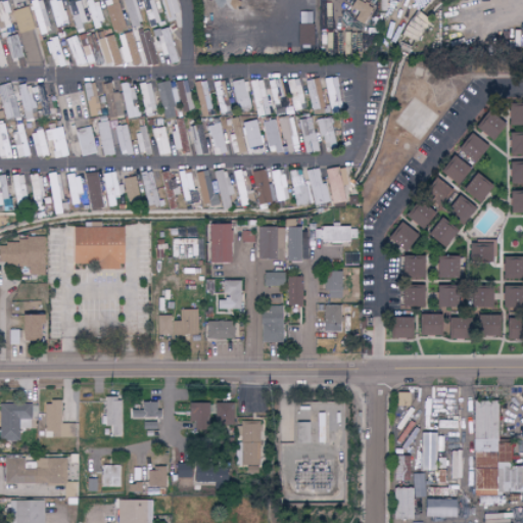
[(43,0),(32,2),(38,35),(48,34),(43,0)]
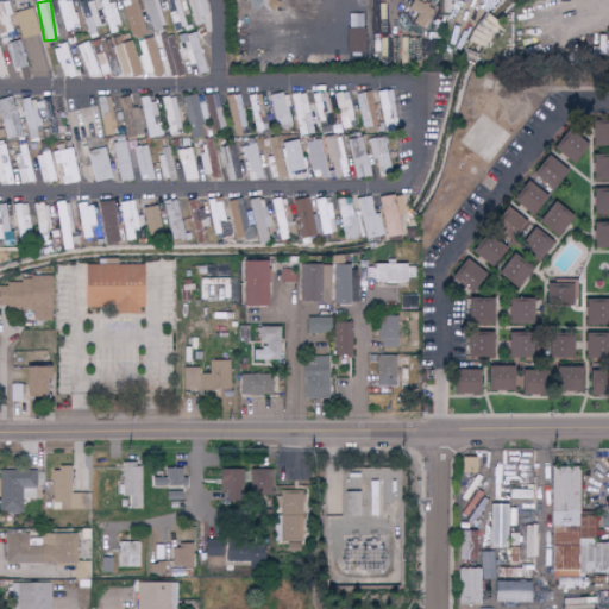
[(66,0),(56,2),(64,32),(79,29),(71,0),(66,0)]
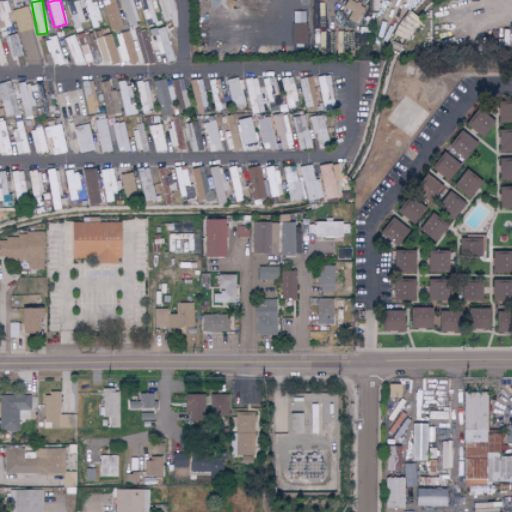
[(66,3),(74,30),(85,27),(76,0),(66,3)]
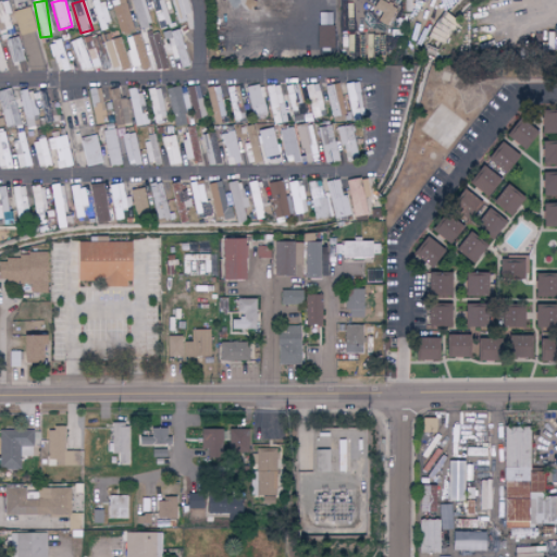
[(106,0),(93,2),(96,32),(109,29),(106,0)]
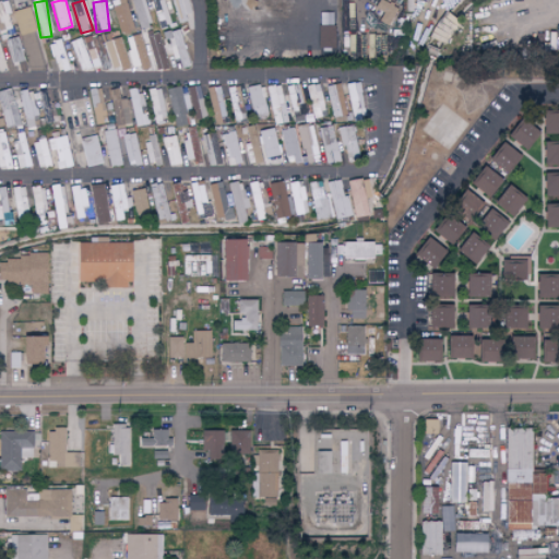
[(126,0),(119,0),(113,1),(118,34),(132,31),(126,0)]
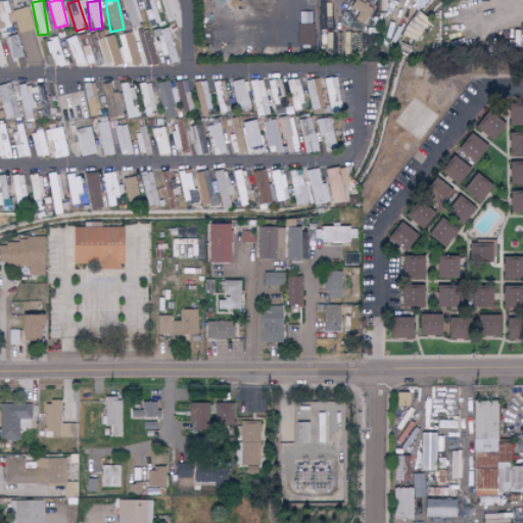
[(135,0),(127,0),(123,1),(128,29),(140,27),(135,0)]
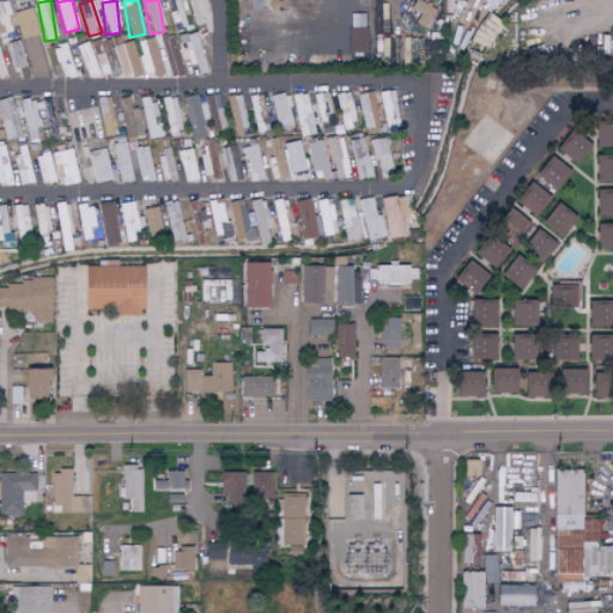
[(187,29),(181,0),(173,0),(170,0),(175,31),(187,29)]
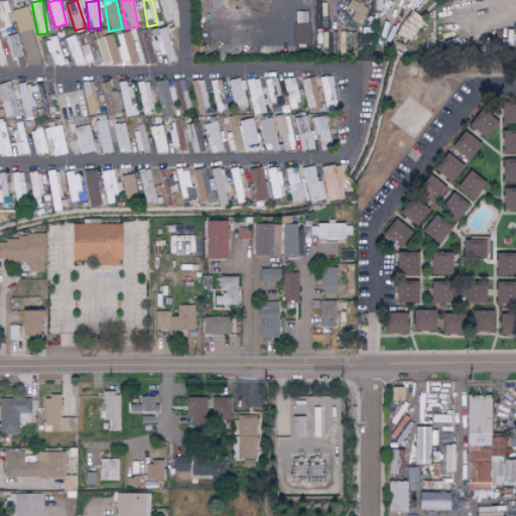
[(169,14),(174,14),(173,0),(160,0),(161,21),(170,21),(169,14)]
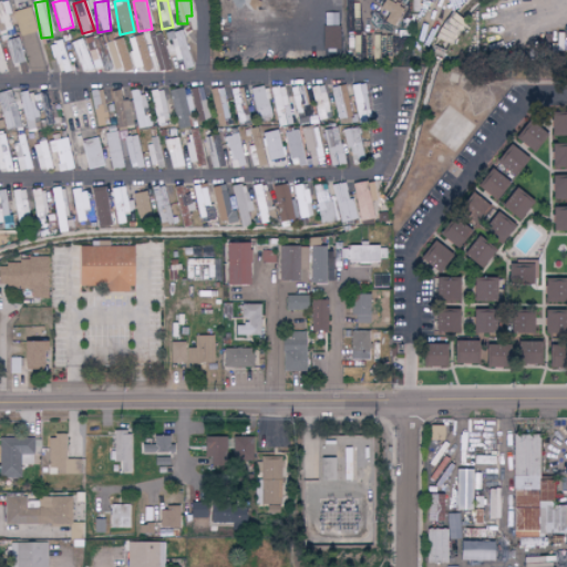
[(379,9),(388,12),(384,23),(395,28),(402,7),(382,0),(379,9)]
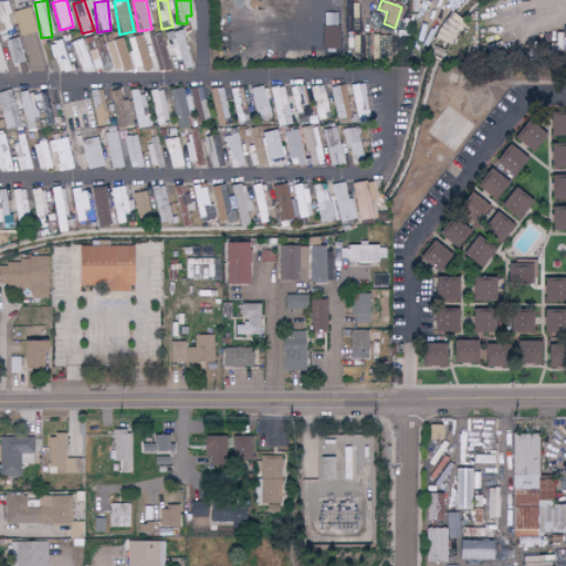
[(0,16),(0,31),(10,31),(9,2),(0,2),(0,16)]
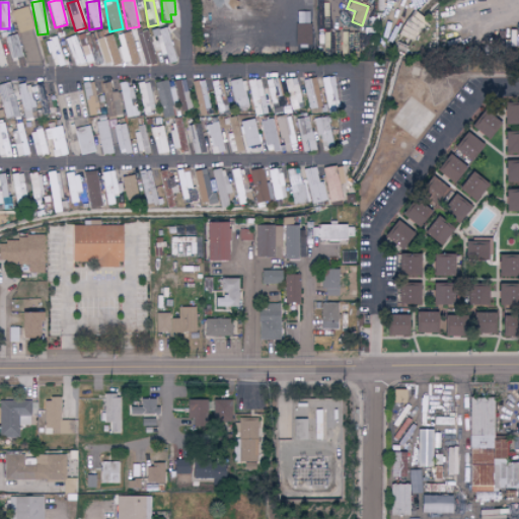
[(33,30),(28,7),(12,11),(17,33),(33,30)]
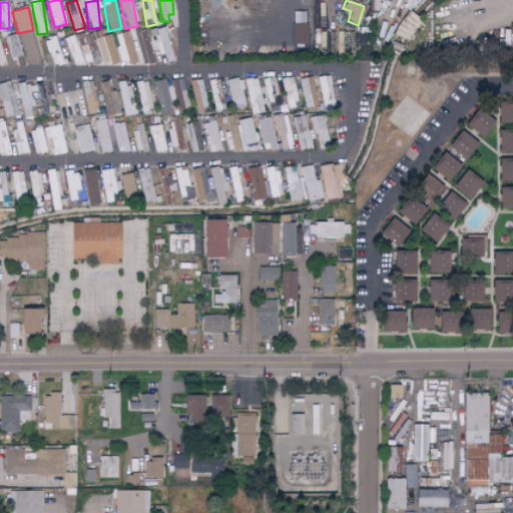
[(308,24),(293,24),(293,44),(308,45),(308,24)]
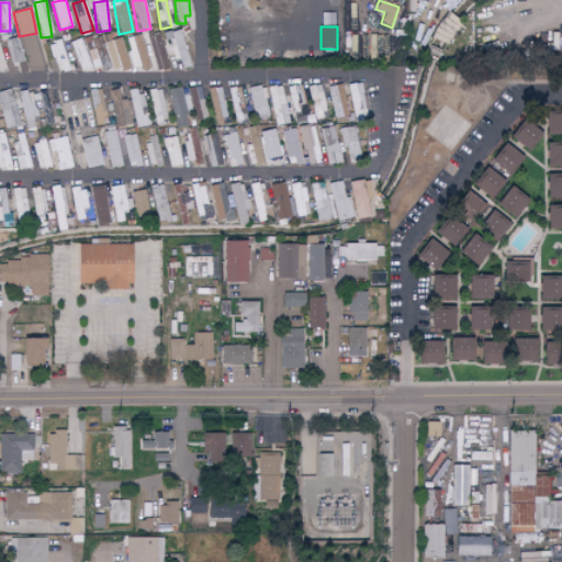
[(154,72),(170,68),(163,37),(172,35),(175,47),(171,47),(175,62),(179,60),(181,69),(189,68),(180,30),(146,37),(154,72)]
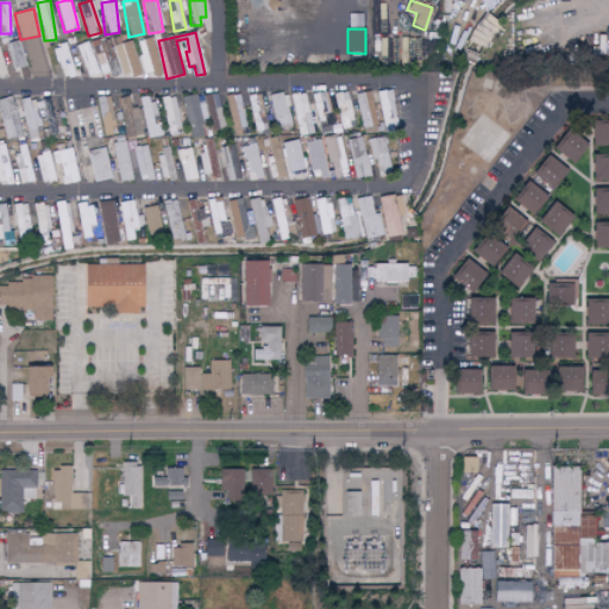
[(162,75),(152,37),(140,41),(149,77),(162,75)]
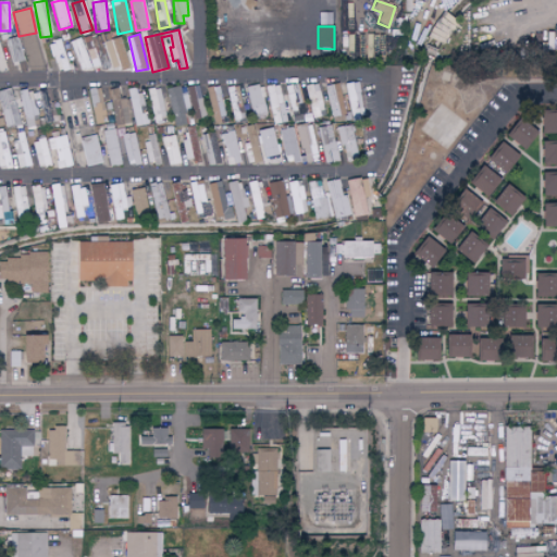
[(84,40),(94,72),(110,66),(99,35),(84,40)]
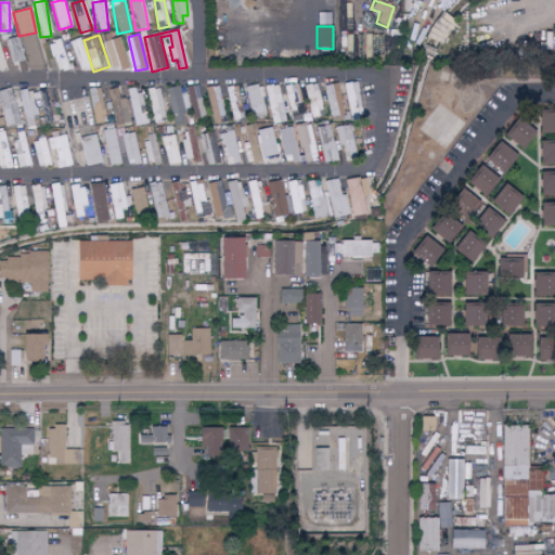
[(7,39),(10,63),(22,62),(18,37),(7,39)]
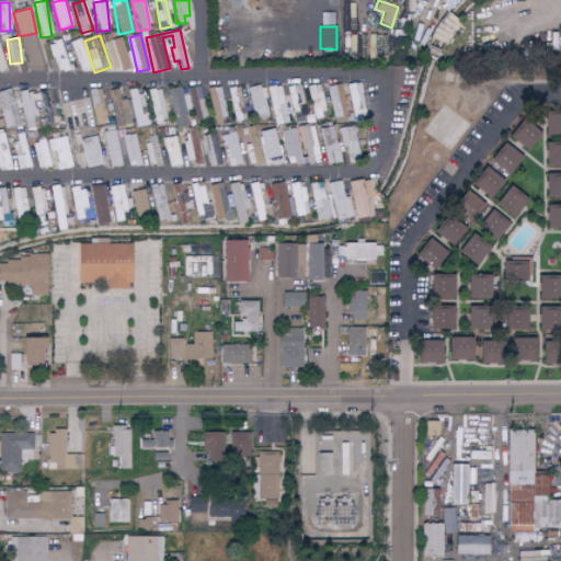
[(117,71),(129,69),(123,38),(111,41),(117,71)]
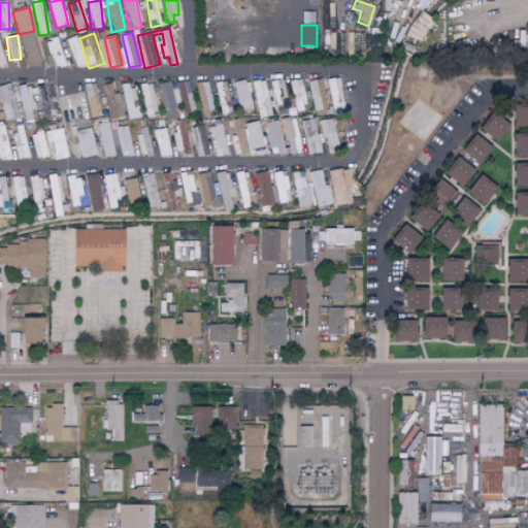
[(85,65),(78,37),(67,39),(74,68),(85,65)]
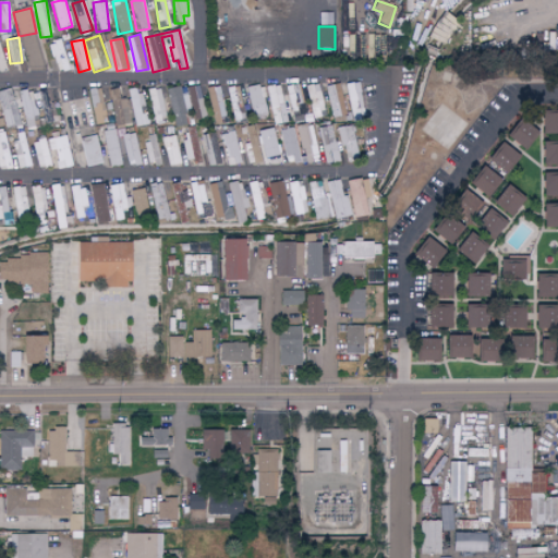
[(51,43),(55,72),(68,70),(63,41),(51,43)]
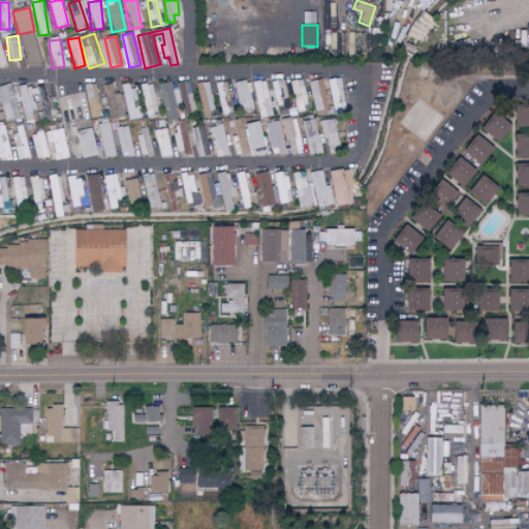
[(332,115),(331,105),(325,105),(321,79),(309,81),(314,117),(332,115)]
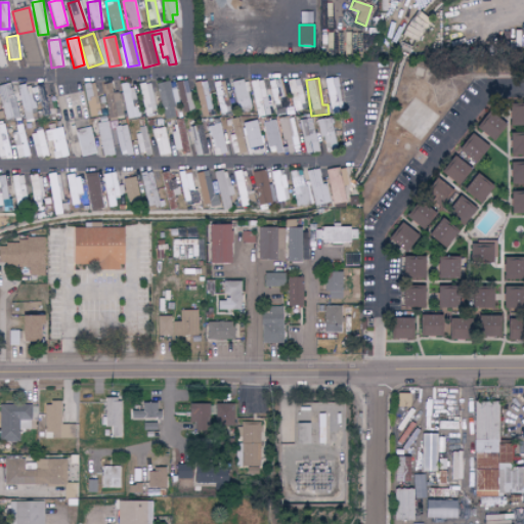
[(287,110),(281,79),(268,81),(273,112),(287,110)]
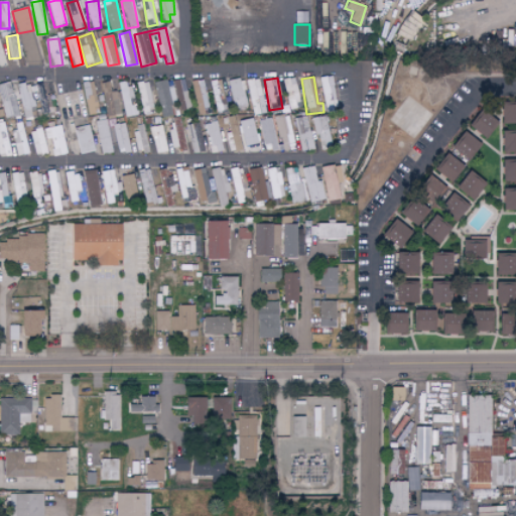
[(288,106),(298,104),(294,78),(283,80),(288,106)]
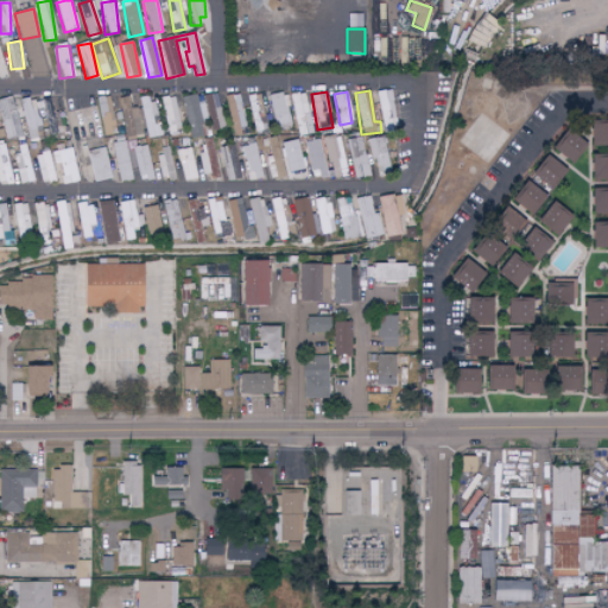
[(377,94),(381,133),(396,132),(391,92),(377,94)]
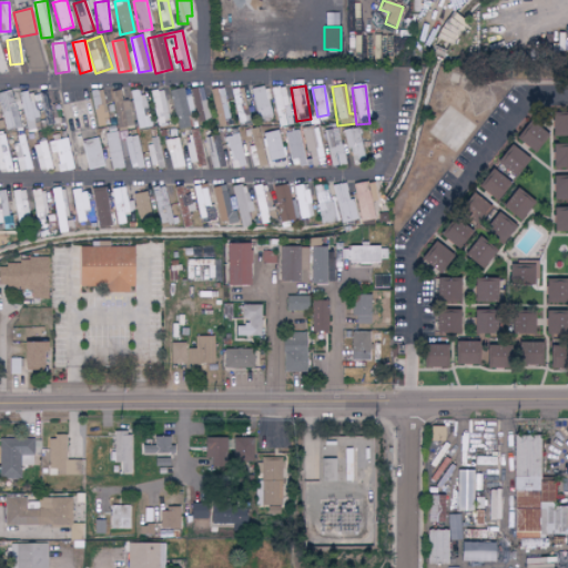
[(275,127),(290,127),(287,87),(274,88),(275,127)]
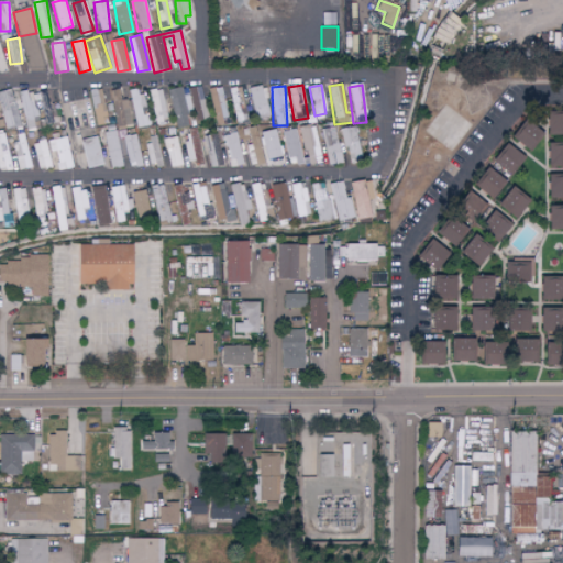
[(167,91),(177,130),(191,127),(181,87),(167,91)]
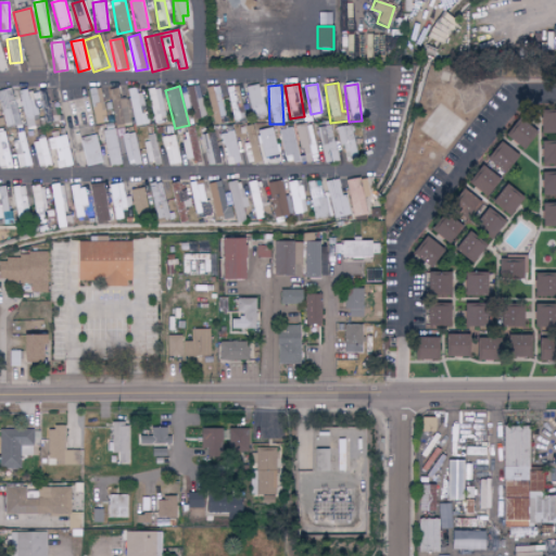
[(215,122),(227,118),(218,86),(206,89),(215,122)]
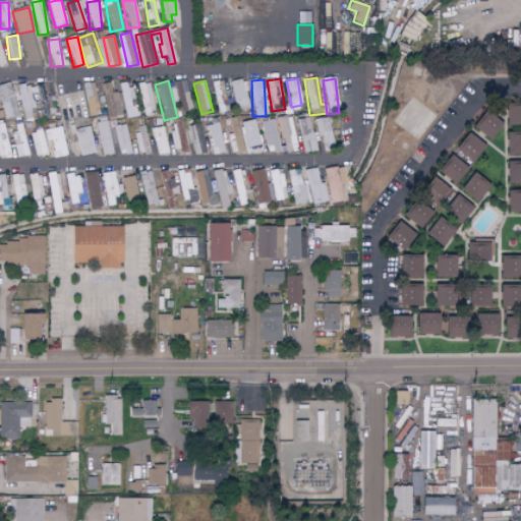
[(230,109),(224,80),(213,82),(219,112),(230,109)]
